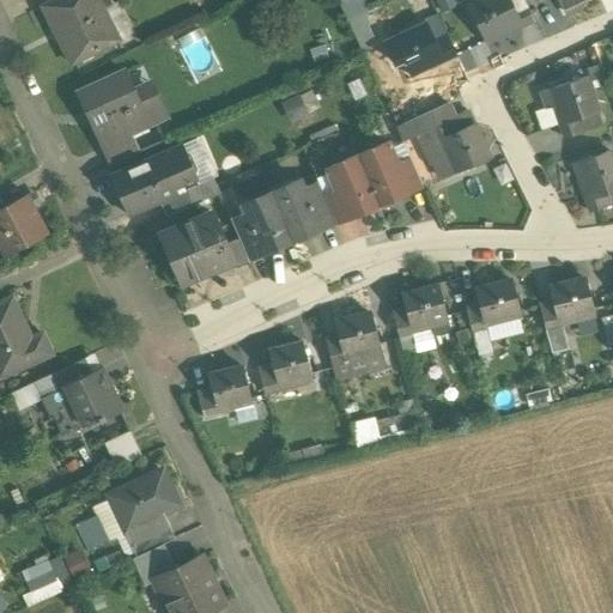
[(97,0),(56,0),(42,7),(71,66),(119,42),(97,0)]
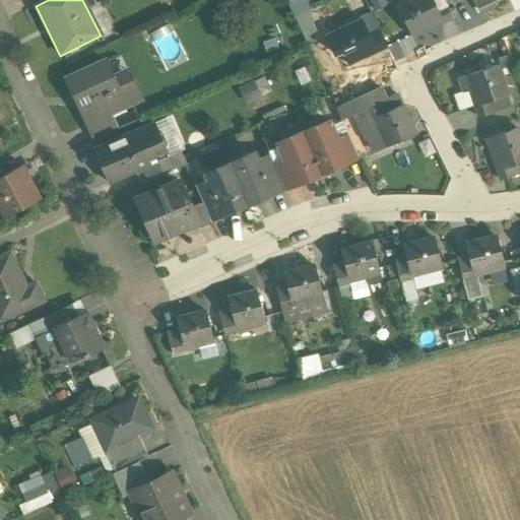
[(369,0),(374,9),(387,3),(385,0),(369,0)]
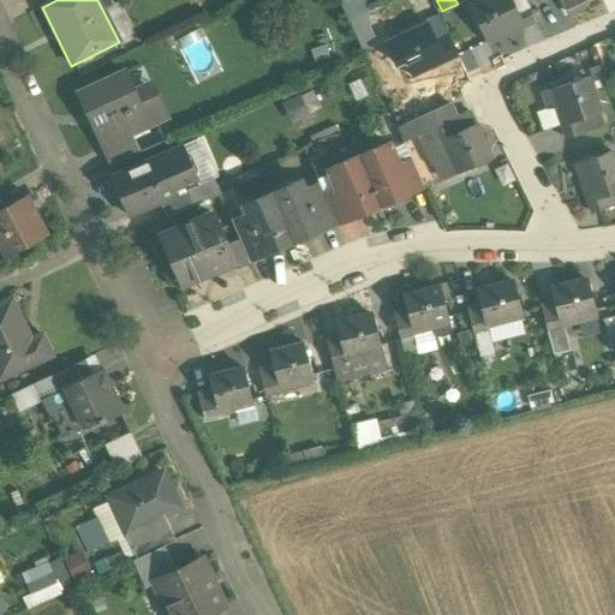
[(509,0),(490,0),(473,9),(488,37),(501,31),(505,37),(523,29),(513,6),(509,0)]
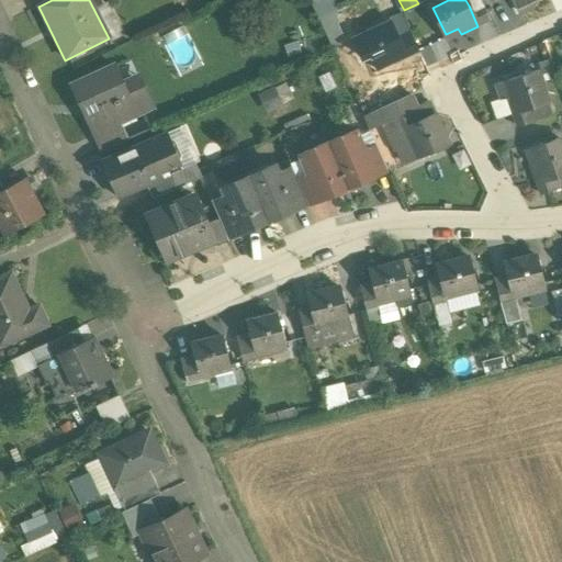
[(490,21),(480,0),(469,6),(478,26),(490,21)]
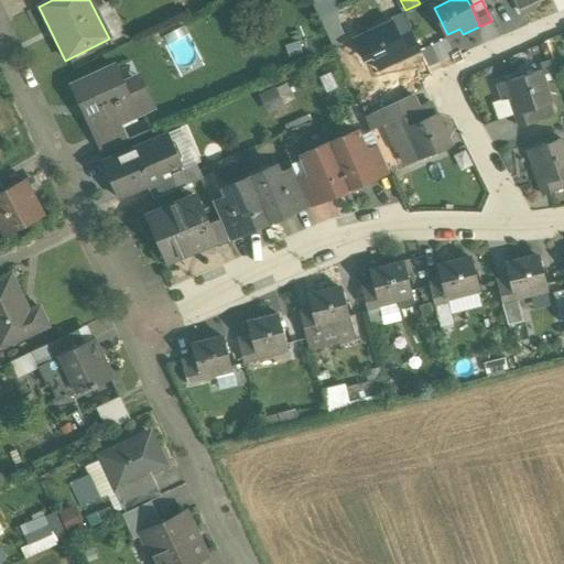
[(400,36),(394,23),(364,38),(376,64),(389,58),(391,64),(409,56),(400,36)]
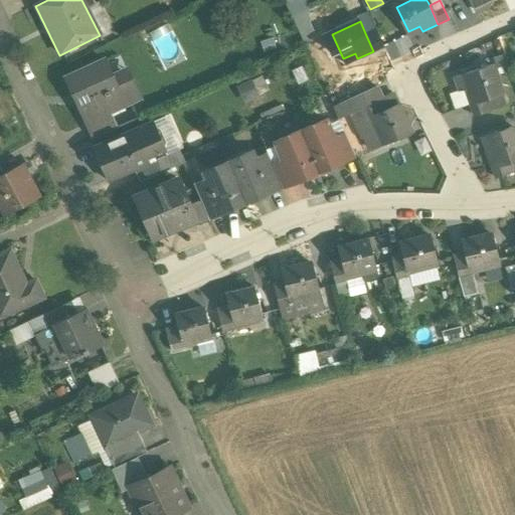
[(383,47),(374,29),(365,33),(373,51),(383,47)]
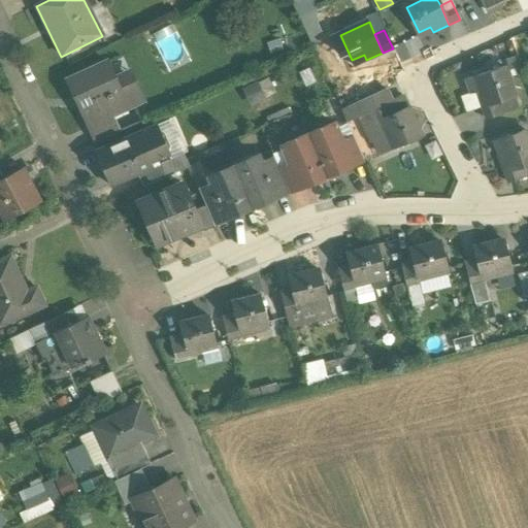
[(106,61),(68,79),(90,126),(90,127),(112,116),(143,101),(134,81),(120,89),(106,61)]
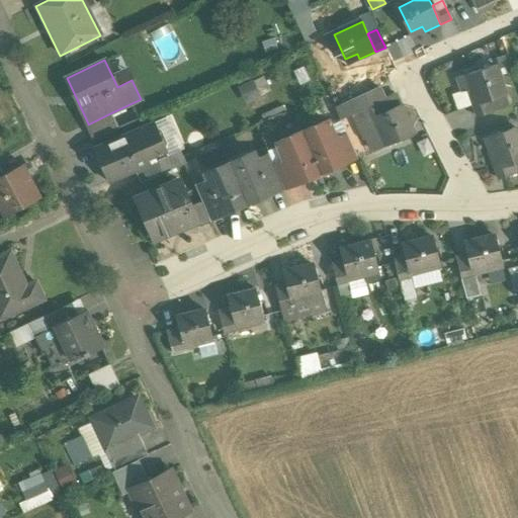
[(495,66),(469,75),(473,86),(467,88),(473,106),(494,99),(505,95),(495,66)]
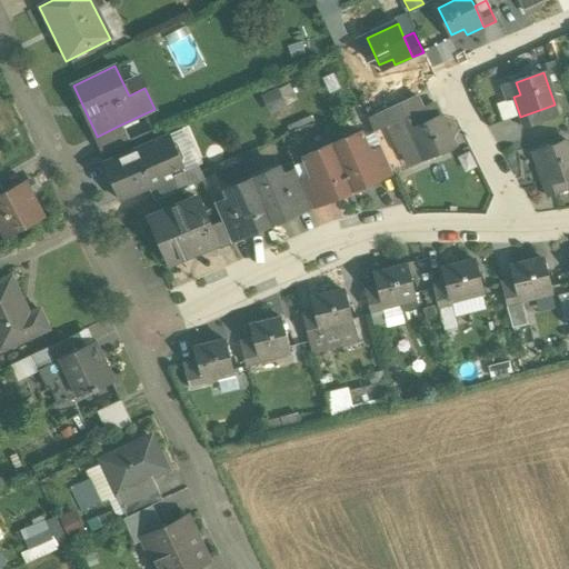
[(267,102),(291,101),(291,88),(266,89),(267,102)]
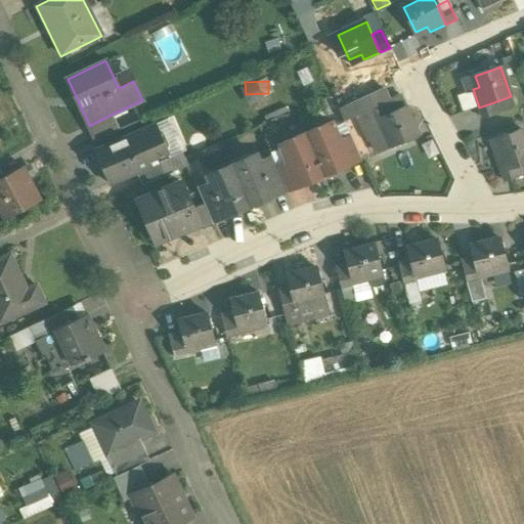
[(383,88),(338,108),(344,121),(368,111),(389,101),(389,100),(383,88)]
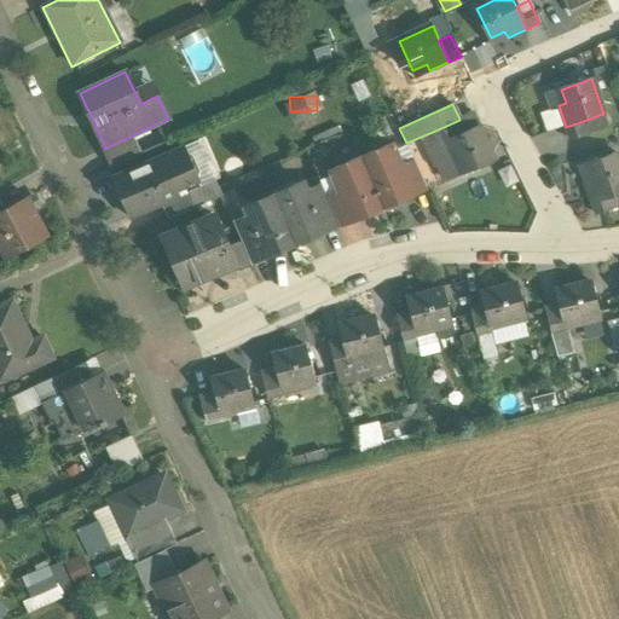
[(460,120),(435,131),(441,143),(479,126),(473,113),(460,119),(460,120)]
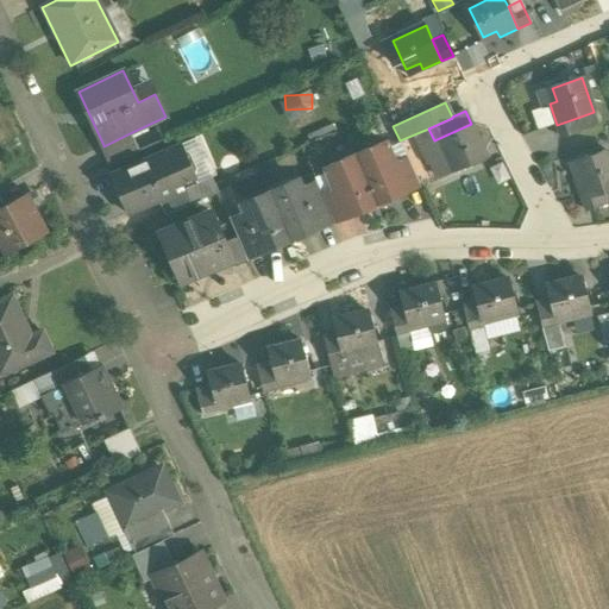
[(581,117),(557,125),(560,138),(584,130),(581,117)]
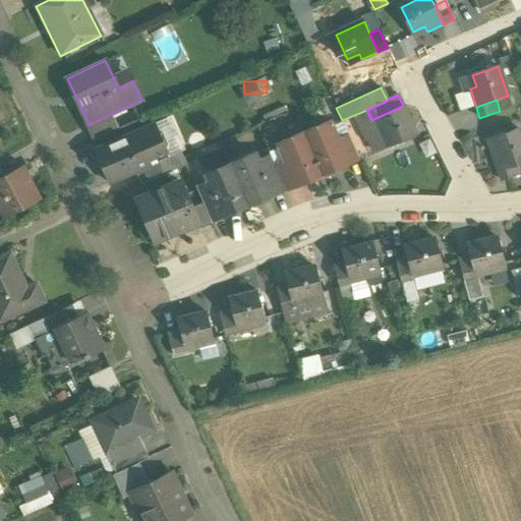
[(403,106),(371,120),(379,135),(369,138),(375,152),(415,133),(403,106)]
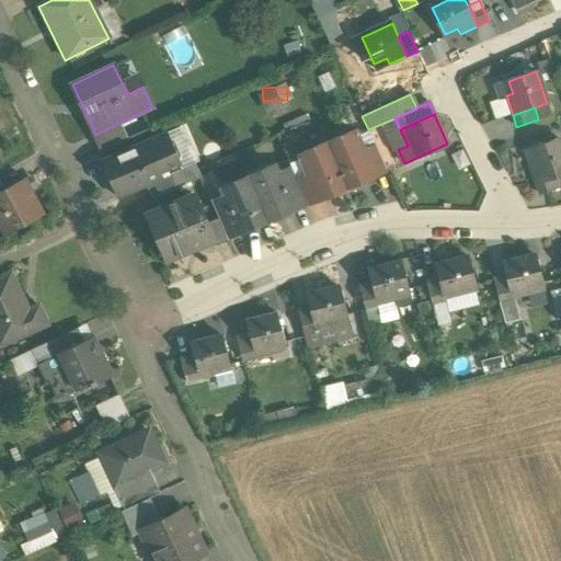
[(119,123),(95,135),(95,134),(92,135),(100,152),(127,140),(119,123)]
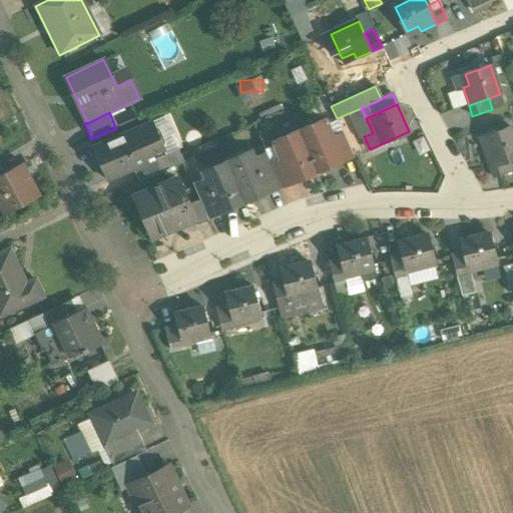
[(332,138),(324,120),(299,130),(318,175),(325,172),(324,168),(342,160),(332,138)]
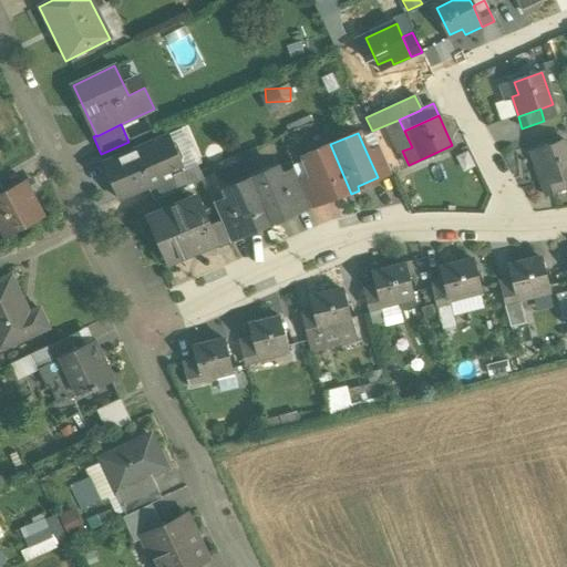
[(167,135),(143,145),(152,164),(156,162),(161,174),(181,165),(167,135)]
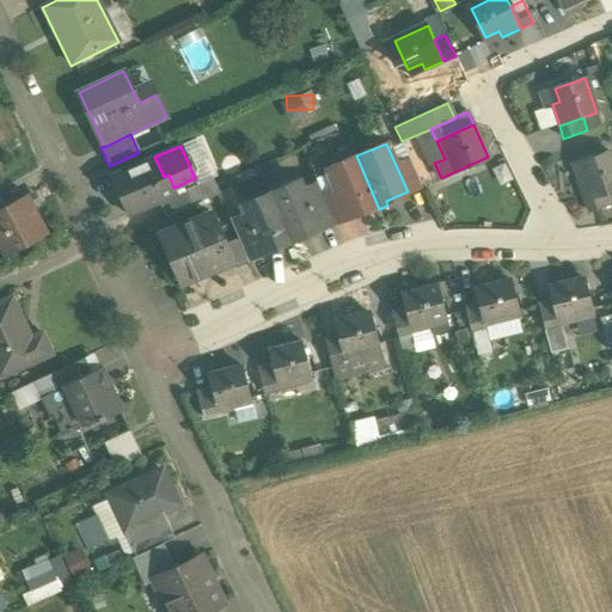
[(611,159),(610,153),(580,164),(585,177),(577,179),(585,200),(609,191),(611,189),(611,159)]
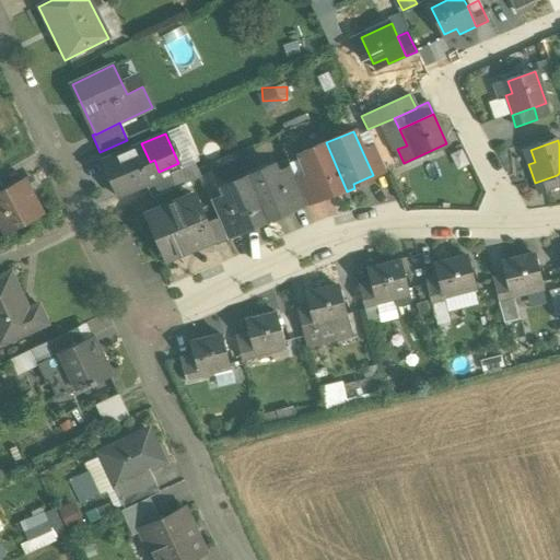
[(326,142),(299,154),(307,174),(317,199),(338,190),(339,195),(347,191),(326,142)]
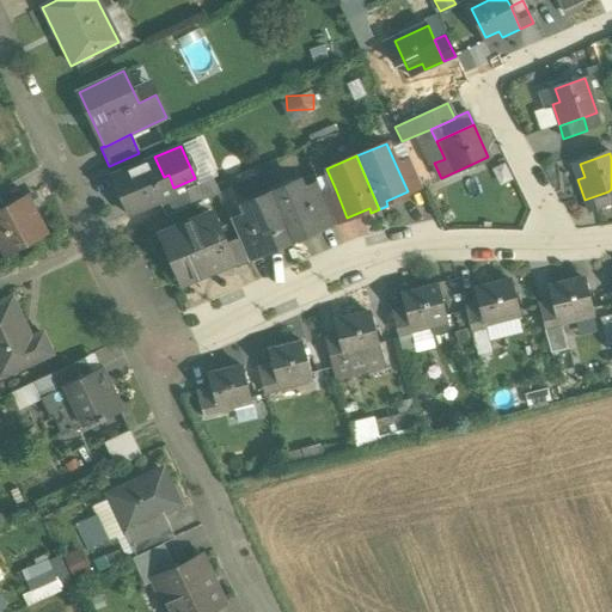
[(154,157),(111,176),(128,215),(159,202),(177,194),(173,188),(169,175),(164,177),(154,157)]
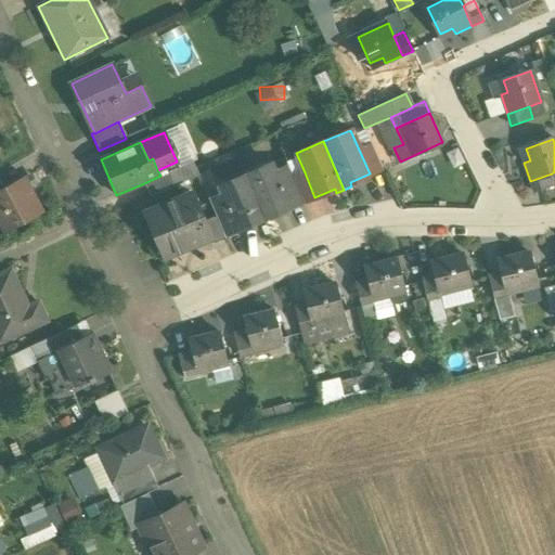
[(382,168),(371,144),(359,150),(370,173),(382,168)]
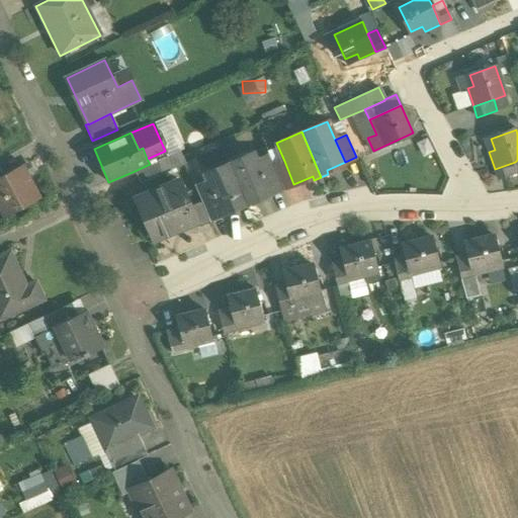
[(253,153),(229,163),(246,204),(270,193),(255,159),(256,159),(253,153)]
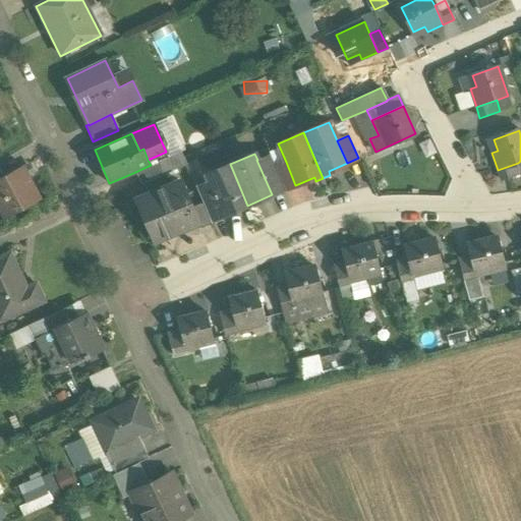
[(275,167),(270,155),(257,160),(256,160),(272,194),(284,188),(275,167)]
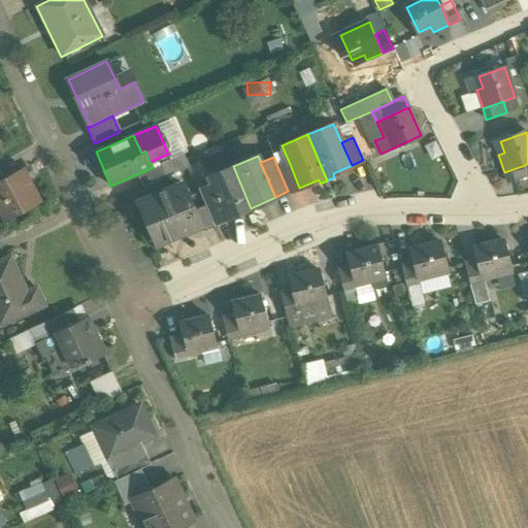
[(172,165),(169,160),(161,163),(162,169),(172,165)]
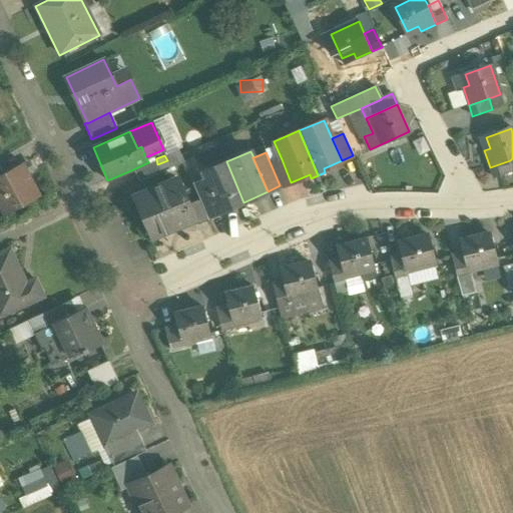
[(148,162),(133,169),(138,181),(159,172),(157,164),(156,158),(148,162)]
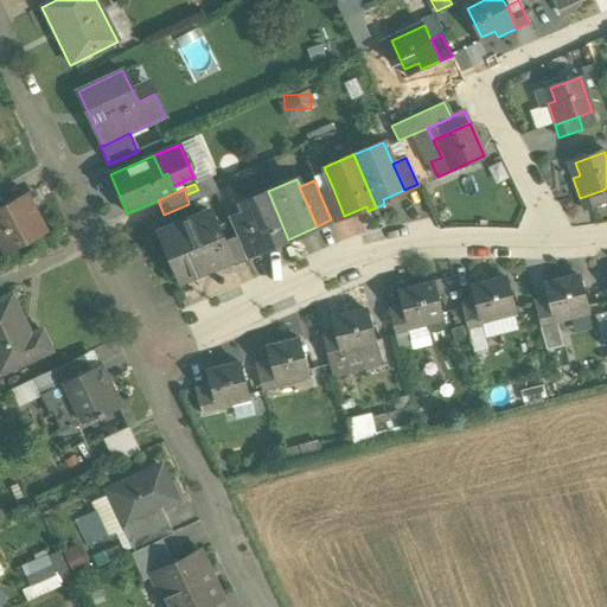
[(333,189),(320,195),(331,219),(332,222),(344,216),(333,189)]
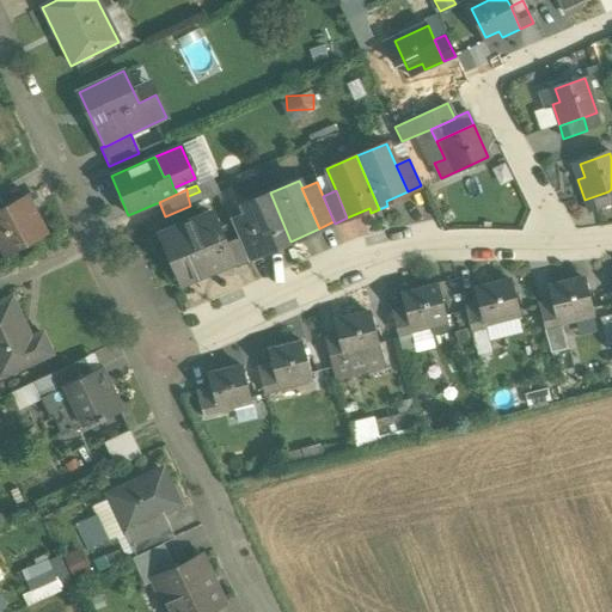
[(611,202),(609,191),(585,200),(589,213),(611,204),(611,202)]
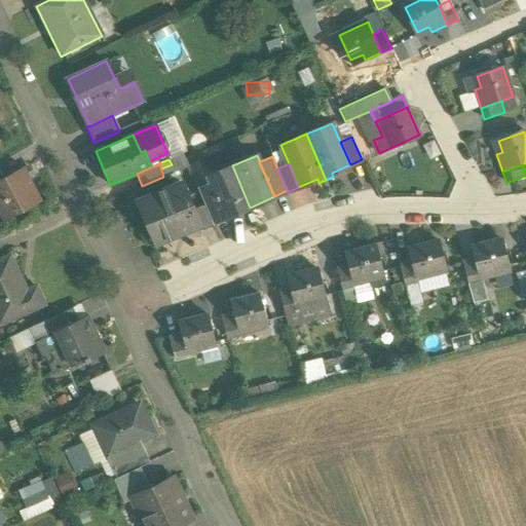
[(232,165),(208,177),(210,183),(225,217),(225,218),(250,208),(232,165)]
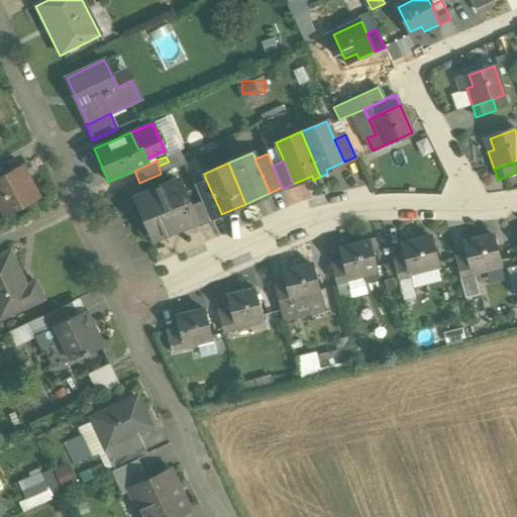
[(30,164),(24,167),(29,175),(35,172),(30,164)]
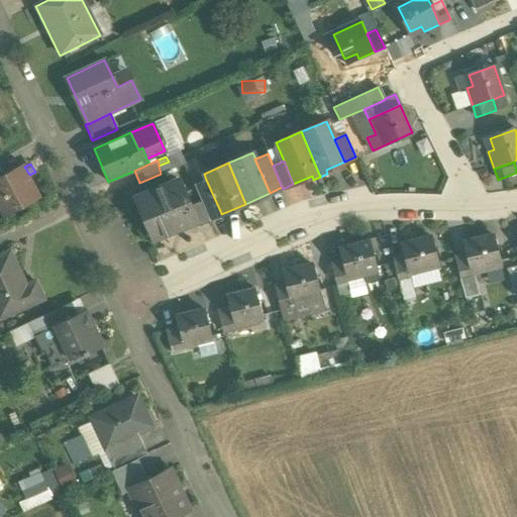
[(23,165),(0,176),(0,208),(4,217),(17,210),(19,211),(20,209),(41,198),(29,175),(24,167),(23,165)]
